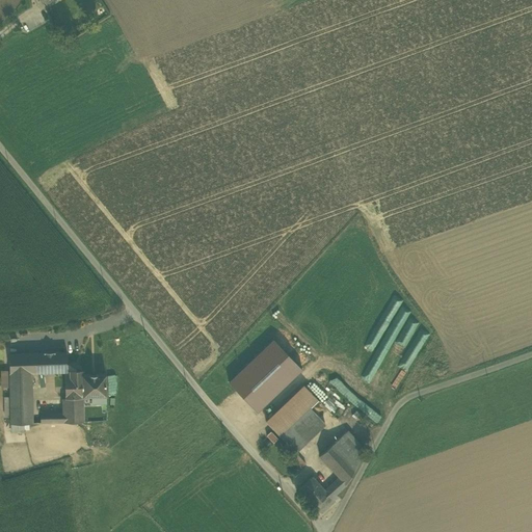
[(287,333),(301,346),(307,341),(301,337),(291,327),(287,333)]
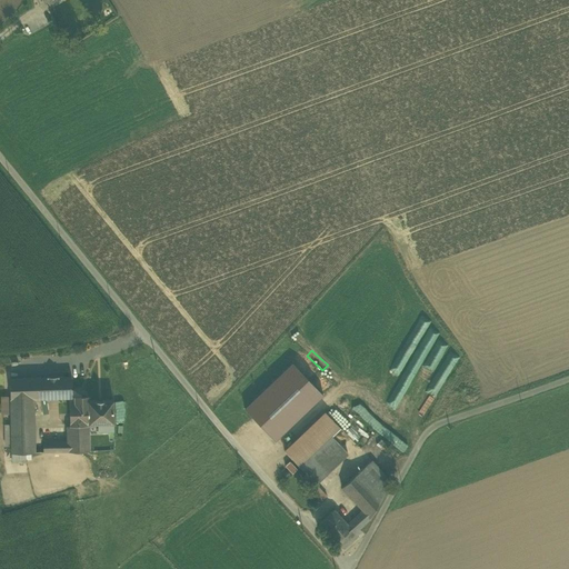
[(292,362),(245,408),(275,440),(323,395),(292,362)]
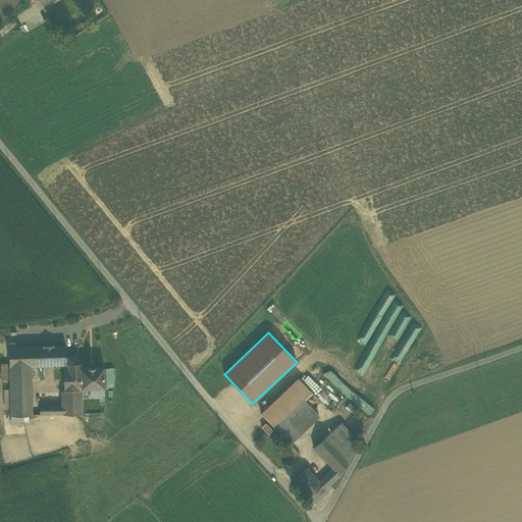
[(66,346),(53,346),(53,365),(65,365),(66,365),(66,363),(66,346)]
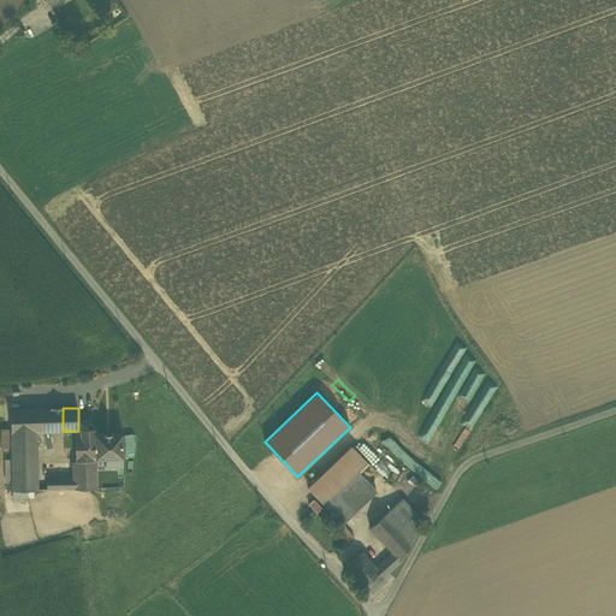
[(41,432),(54,431),(53,409),(11,410),(12,428),(12,448),(12,458),(12,484),(12,491),(28,491),(37,490),(36,439),(41,432)]
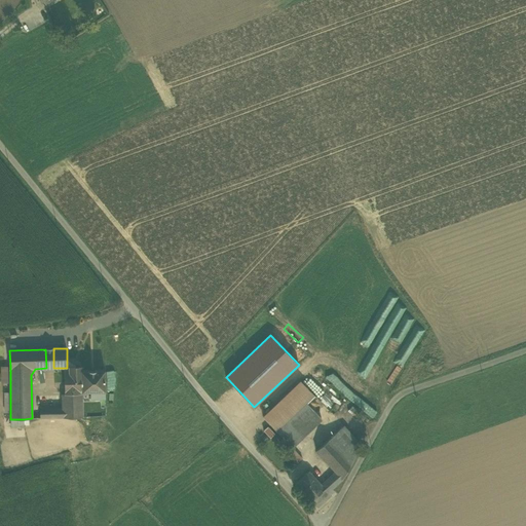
[(10,382),(10,366),(0,366),(1,382),(10,382)]
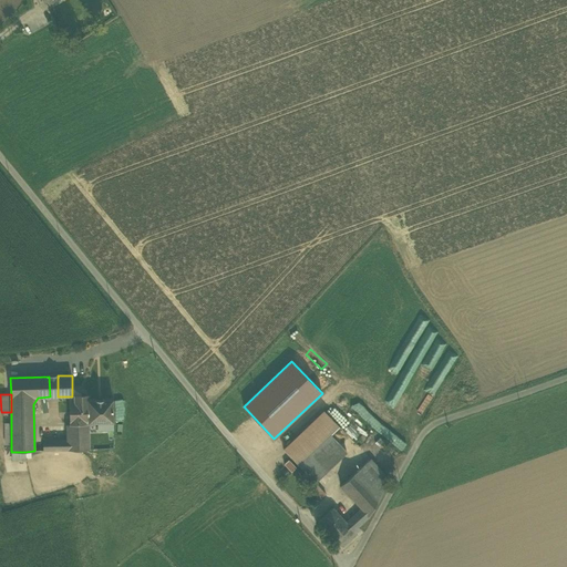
[(71,420),(71,425),(89,425),(89,422),(99,422),(113,422),(113,400),(90,400),(71,401),(71,420)]
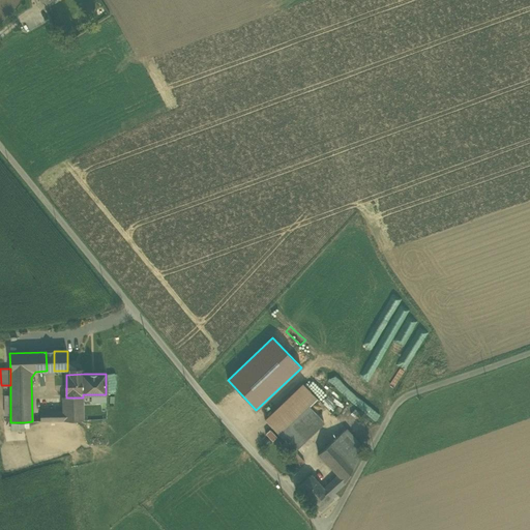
[(264,419),(280,435),(310,406),(317,399),(302,383),(264,419)]
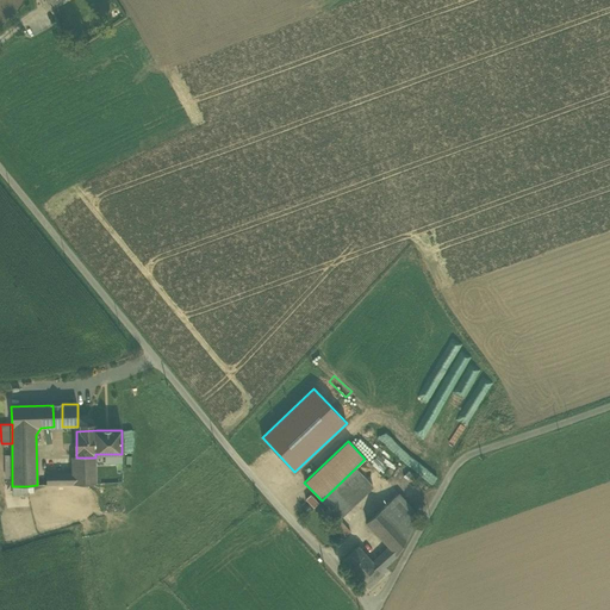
[(47,474),(47,485),(97,484),(95,458),(76,458),(76,452),(73,452),(74,474),(47,474)]
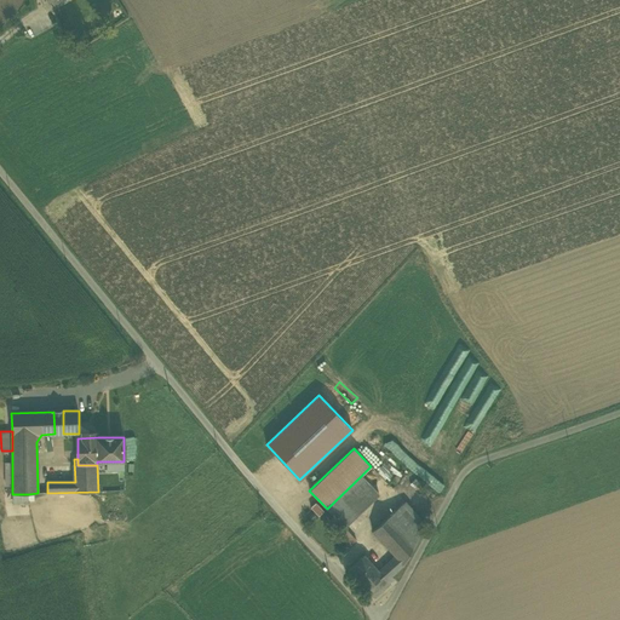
[(413,459),(407,465),(434,488),(438,482),(413,459)]
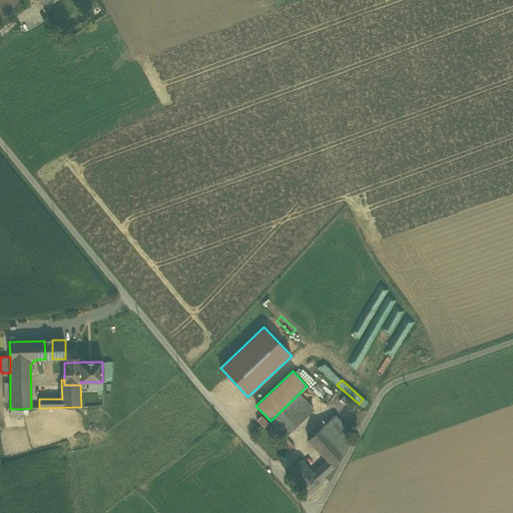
[(300,393),(271,421),(284,435),(285,435),(313,408),(300,393)]
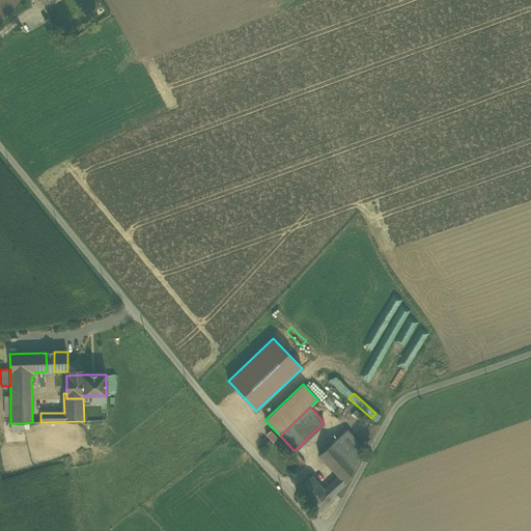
[(24,423),(10,423),(10,432),(24,431),(24,423)]
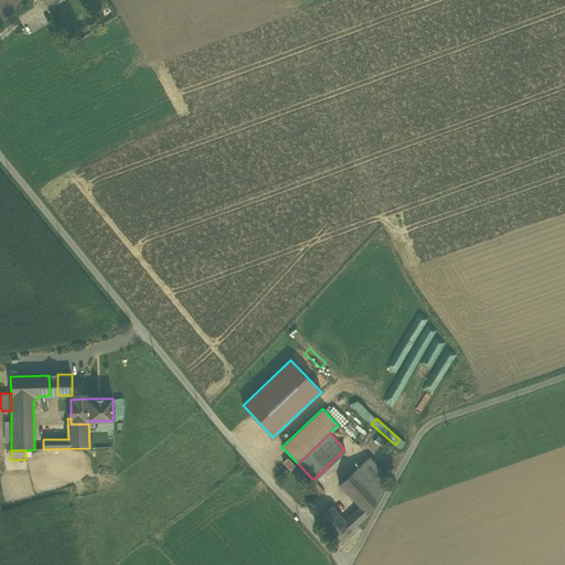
[(369,457),(354,470),(377,496),(387,478),(369,457)]
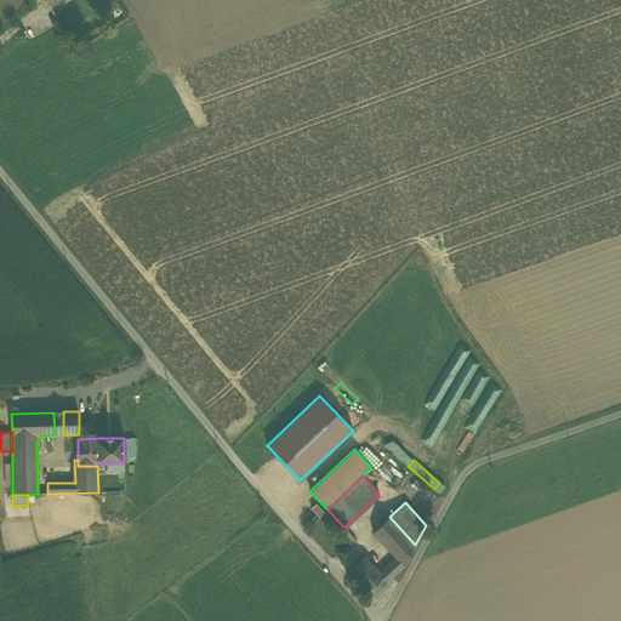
[(324,512),(317,503),(311,508),(319,517),(324,512)]
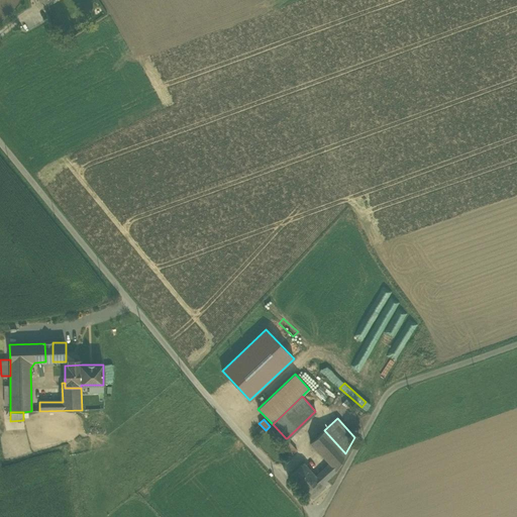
[(310,442),(330,464),(336,471),(345,453),(324,430),(310,442)]
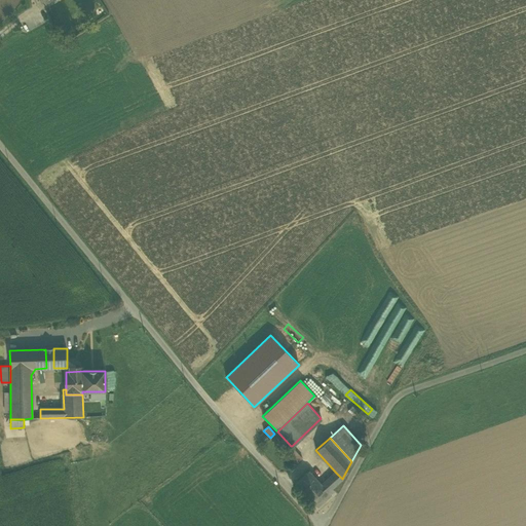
[(284,453),(294,465),(302,458),(292,446),(291,446),(284,453)]
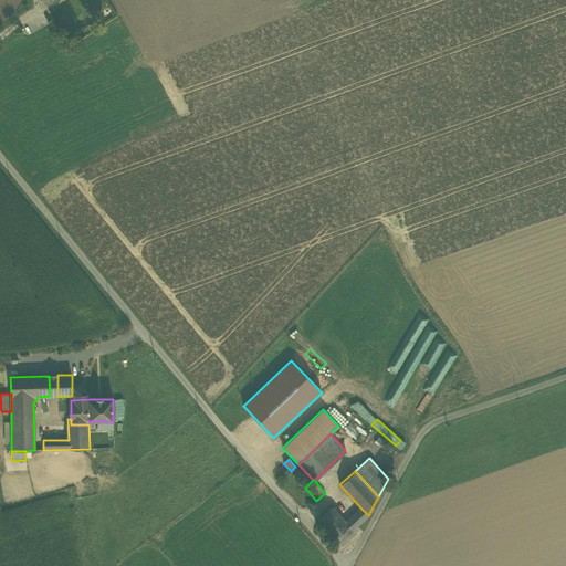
[(317,522),(338,546),(355,531),(353,530),(366,517),(368,515),(362,509),(346,522),(333,507),(317,522)]
